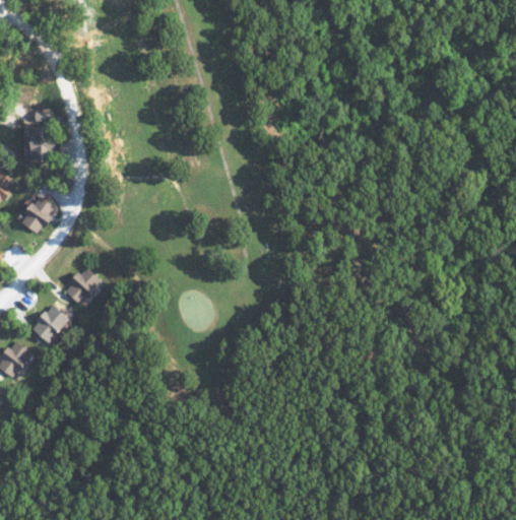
[(50,111),(31,111),(31,123),(29,123),(29,141),(23,141),(23,160),(53,160),(53,138),(50,138),(50,111)]
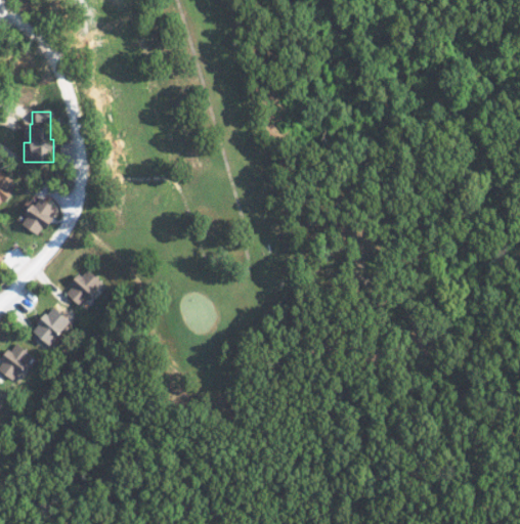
[(0,205),(14,177),(0,170),(0,205)]
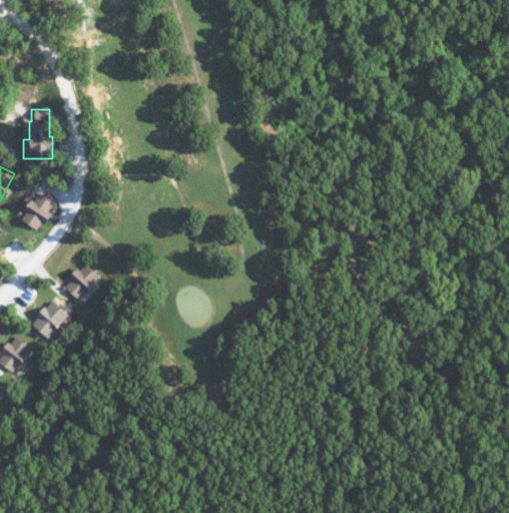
[(36,230),(55,205),(38,191),(18,216),(36,230)]
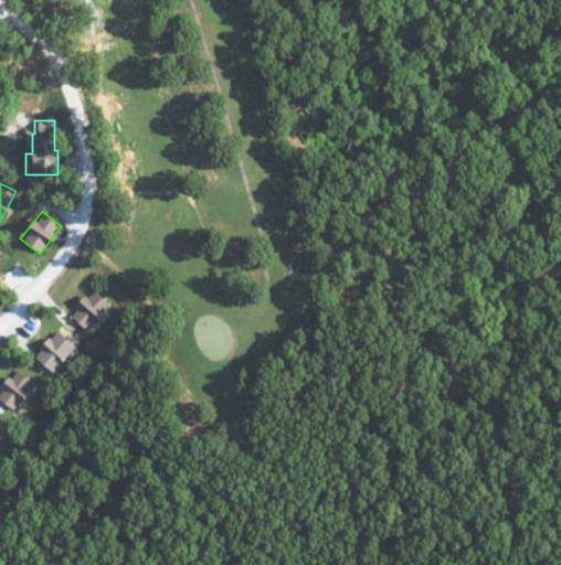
[(67,316),(91,332),(112,305),(88,288),(67,316)]
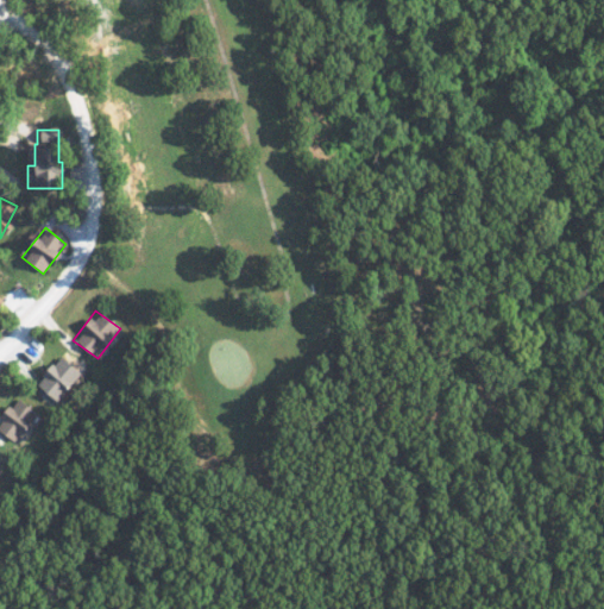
[(38,387),(64,401),(81,369),(55,355),(38,387)]
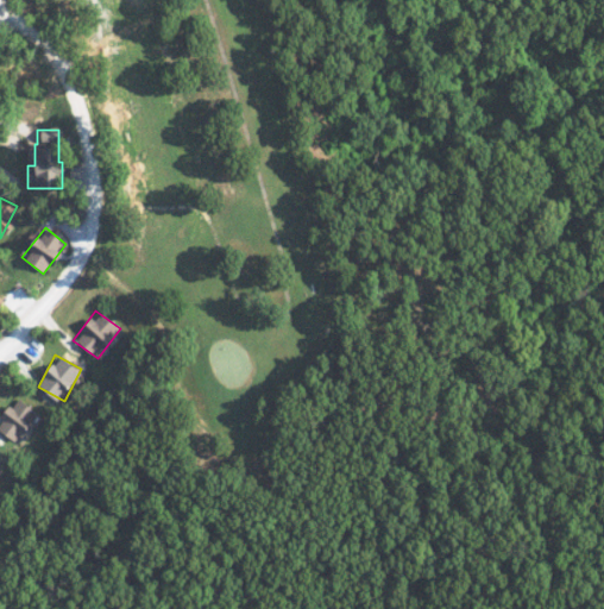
[(0,432),(12,440),(17,433),(21,435),(37,412),(12,397),(0,416),(0,432)]
